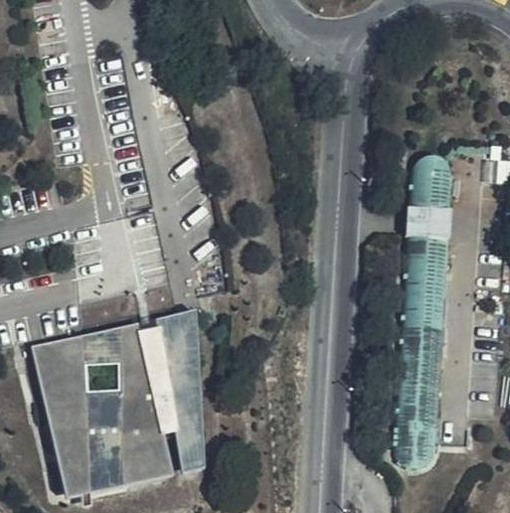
[(412,175),(411,211),(456,213),(457,178),(457,176),(457,175),(456,173),(455,172),(454,171),(453,169),(452,167),(450,166),(448,165),(447,164),(444,162),(443,162),(441,161),(439,161),(437,161),(434,160),(433,161),(431,161),(430,161),(427,162),(425,163),(422,164),(421,165),(419,167),(417,169),(416,170),(414,173),(412,175)]
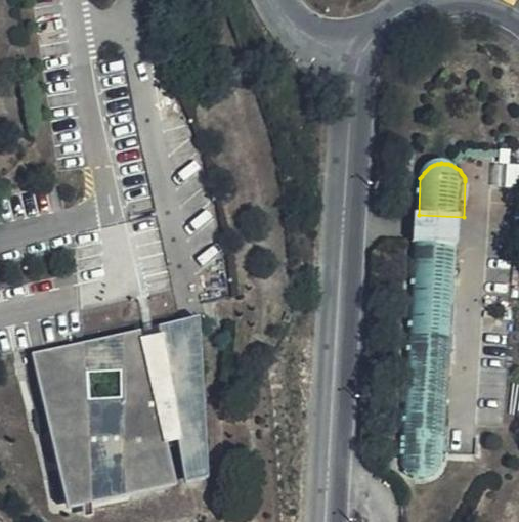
[(158,213),(143,216),(146,229),(123,233),(131,271),(152,267),(156,280),(166,278),(169,291),(175,289),(169,261),(158,213)]
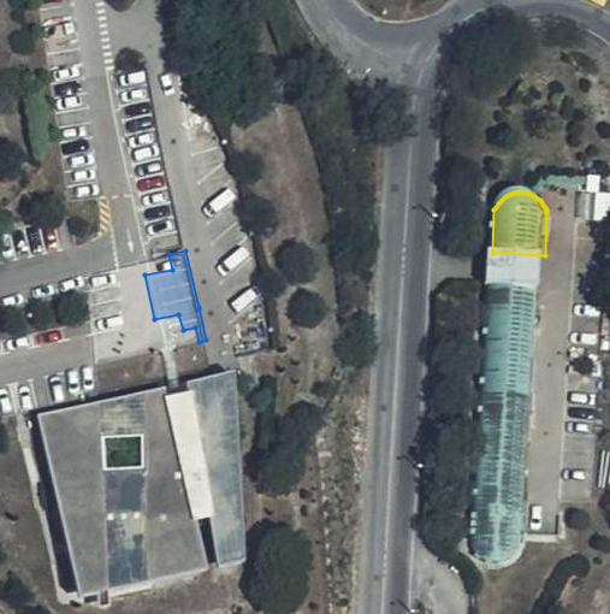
[(492,253),(490,284),(543,288),(545,255),(492,253)]
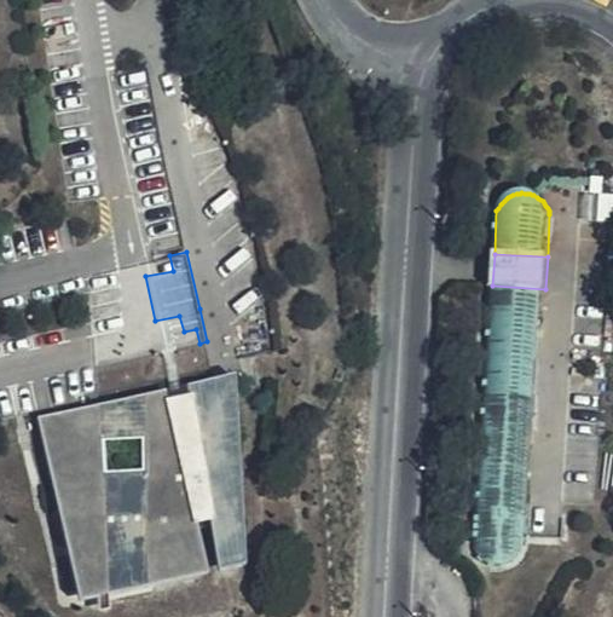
[(173,271),(169,255),(91,274),(93,295),(98,393),(192,373),(186,346),(200,344),(196,329),(184,332),(179,316),(155,321),(145,276),(173,271)]
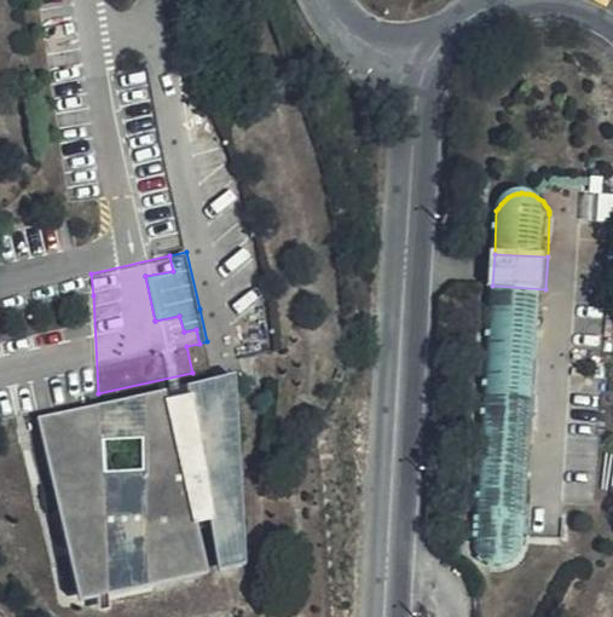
[(545,289),(492,286),(479,540),(479,543),(480,546),(481,551),(484,554),(485,557),(489,560),(492,563),(495,564),(499,565),(504,566),(507,566),(510,566),(515,564),(520,563),(522,560),(525,558),(527,555),(530,552),(530,549),(532,546),(532,542),(545,289)]
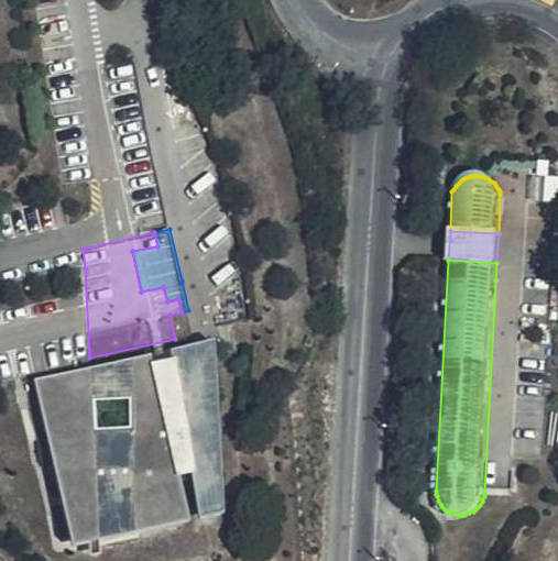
[(170,315),(175,339),(193,334),(188,310),(182,312),(170,315)]
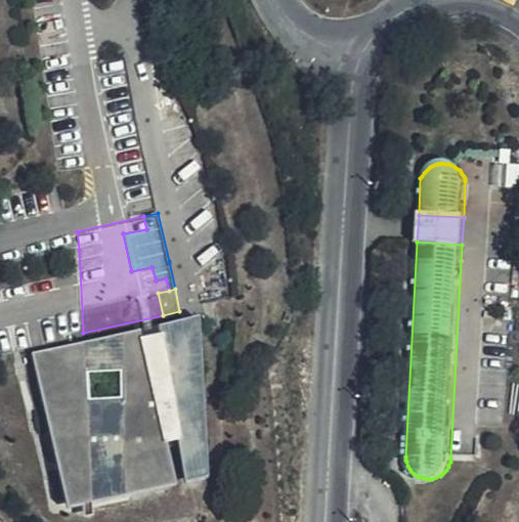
[(146,342),(142,327),(32,351),(66,510),(177,485),(167,438),(177,438),(183,484),(208,478),(201,314),(161,322),(163,339),(146,342)]
